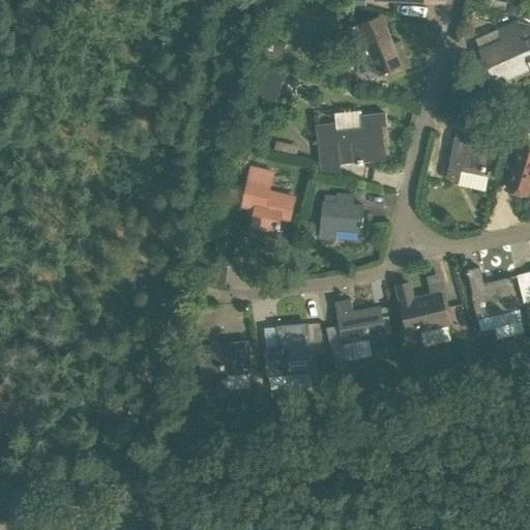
[(288,0),(280,0),(276,16),(289,19),(293,1),(288,0)]
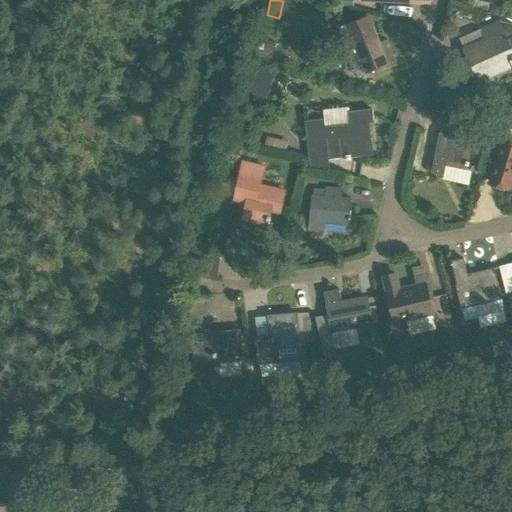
[(366,14),(339,26),(351,55),(359,52),(367,71),(396,60),(387,39),(378,43),(366,14)]
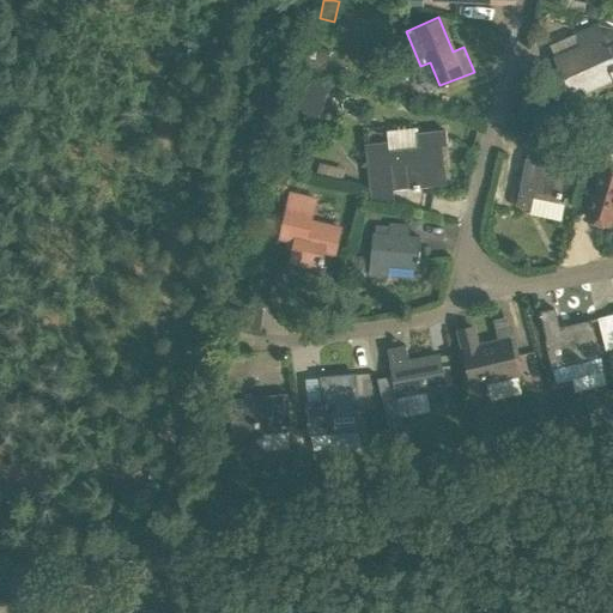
[(612,46),(612,43),(612,42),(612,28),(602,32),(600,25),(578,35),(583,47),(557,59),(562,72),(572,67),(583,90),(612,76),(612,46)]
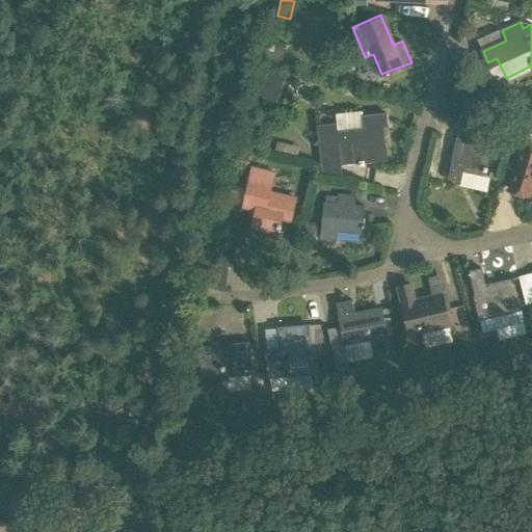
[(271,68),(267,74),(282,83),(288,75),(271,68)]
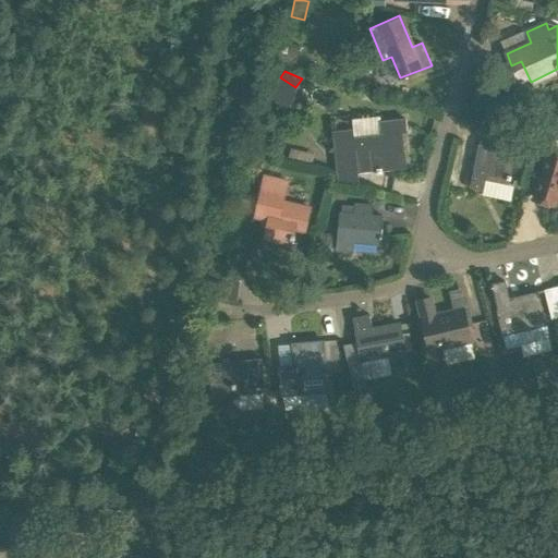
[(355,73),(352,87),(366,91),(368,76),(355,73)]
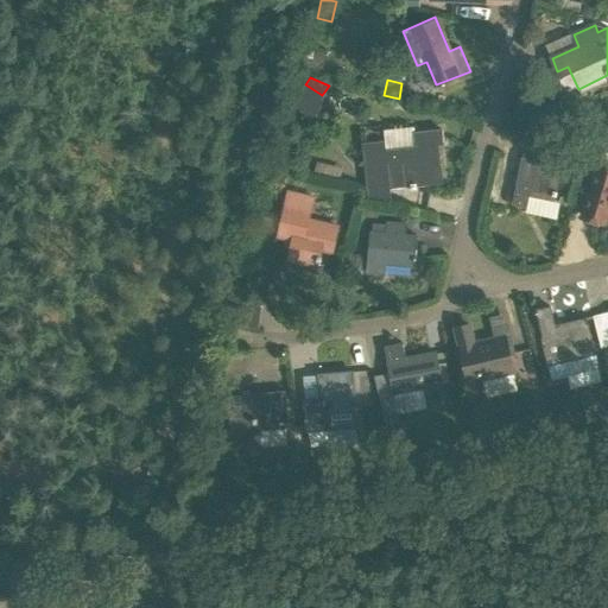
[(416,146),(387,150),(385,140),(363,143),(369,198),(392,203),(391,188),(407,185),(443,182),(438,144),(443,143),(442,128),(413,132),(416,146)]
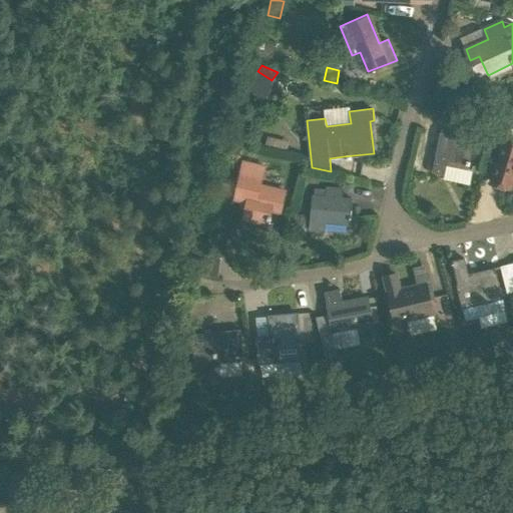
[(478,117),(467,115),(465,123),(476,125),(478,117)]
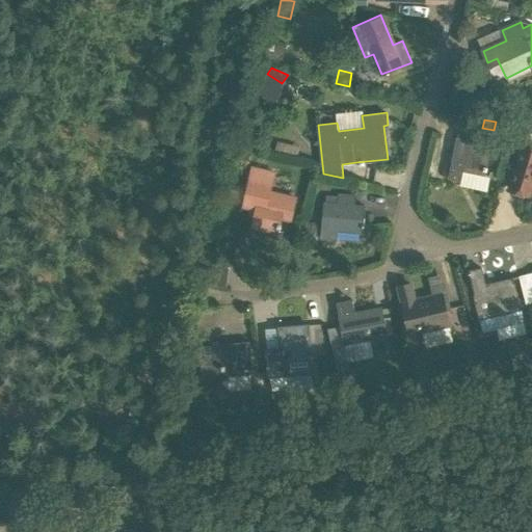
[(501,131),(512,133),(513,125),(502,123),(501,131)]
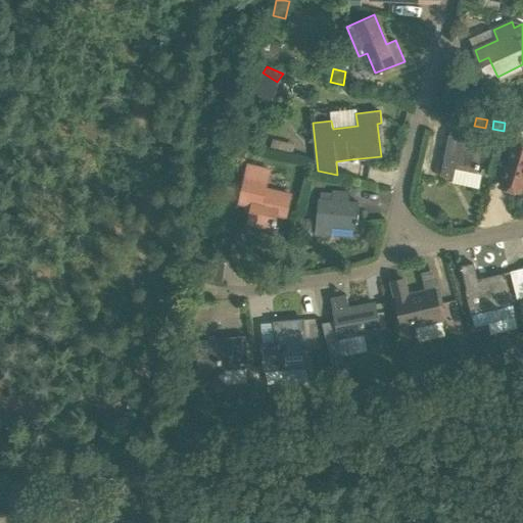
[(482,143),(449,135),(440,175),(453,178),(455,168),(476,173),(482,143)]
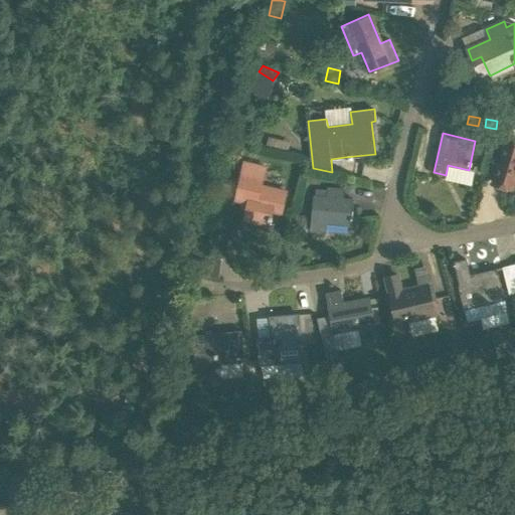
[(514,139),(506,137),(495,172),(514,177),(514,139)]
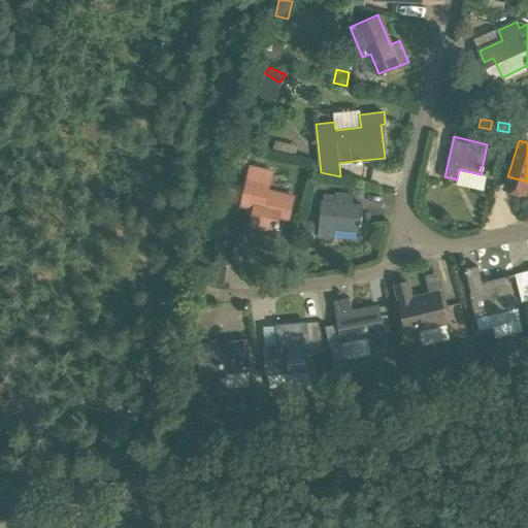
[(251,150),(241,146),(238,162),(246,164),(251,150)]
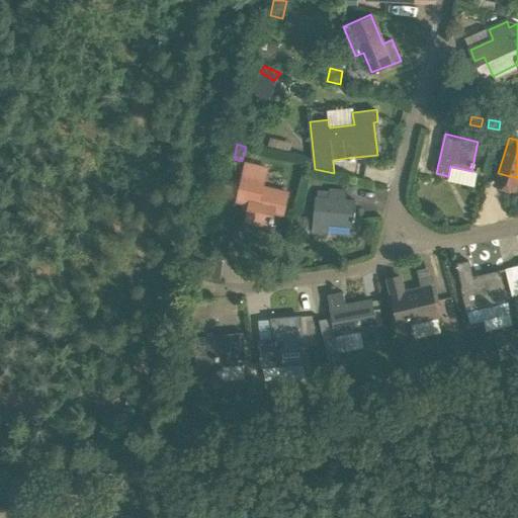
[(288,193),(263,187),(267,168),(248,163),(245,175),(243,175),(237,200),(249,203),(245,222),(270,228),(274,212),(283,214),(288,193)]
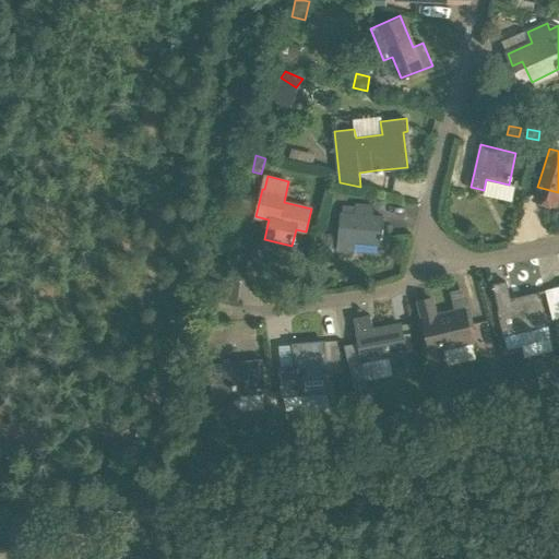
[(383,216),(373,215),(373,204),(358,203),(358,206),(343,205),(343,211),(342,211),(337,249),(353,251),(354,242),(381,245),(383,216)]
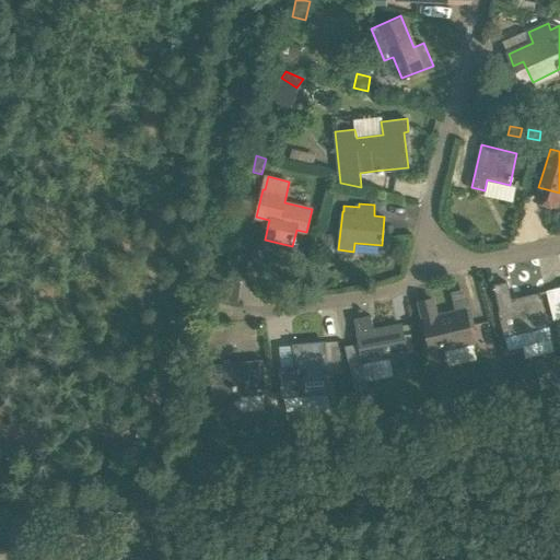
[(547,325),(539,292),(511,299),(506,281),(494,284),(508,348),(523,345),(526,358),(553,351),(547,325)]
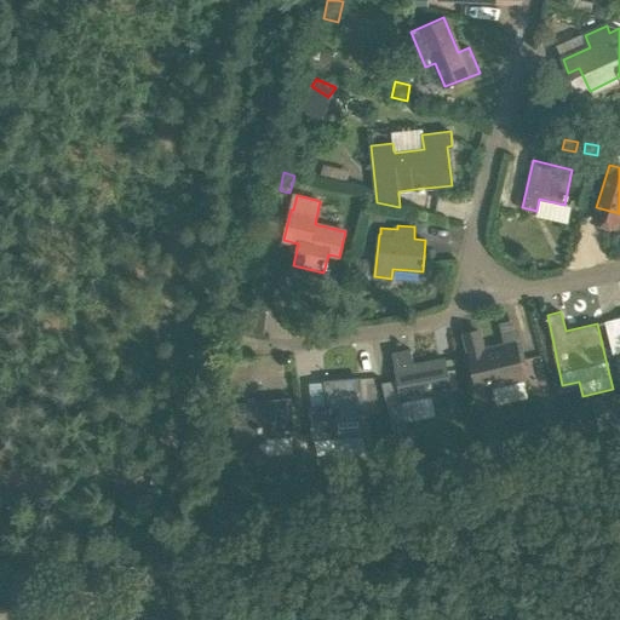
[(619,323),(619,319),(603,322),(612,355),(619,352),(619,323)]
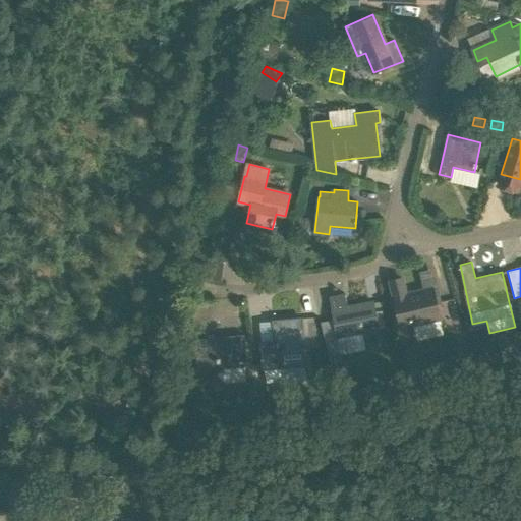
[(432,287),(416,291),(406,293),(402,277),(390,280),(399,322),(411,319),(412,324),(440,317),(432,287)]
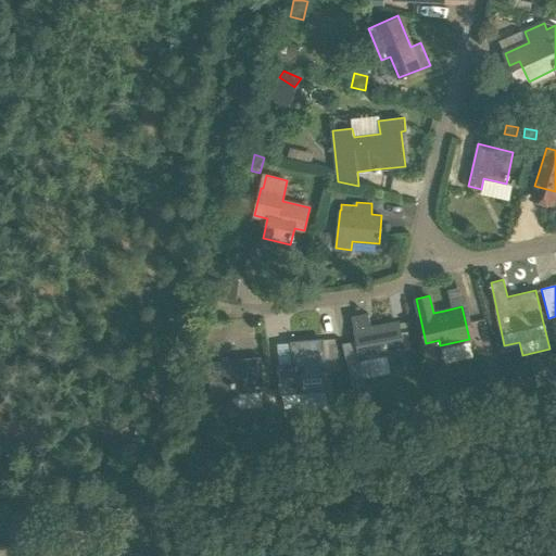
[(400,321),(371,327),(368,313),(352,316),(358,348),(359,359),(405,352),(405,351),(403,342),(400,321)]
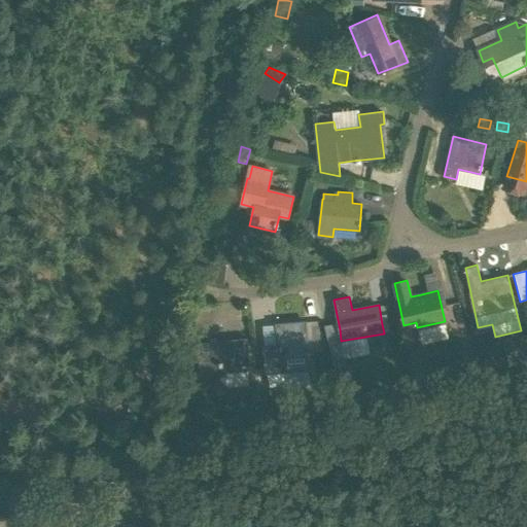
[(305,321),(277,324),(279,345),(264,347),(265,372),(284,370),(309,369),(308,352),(305,321)]
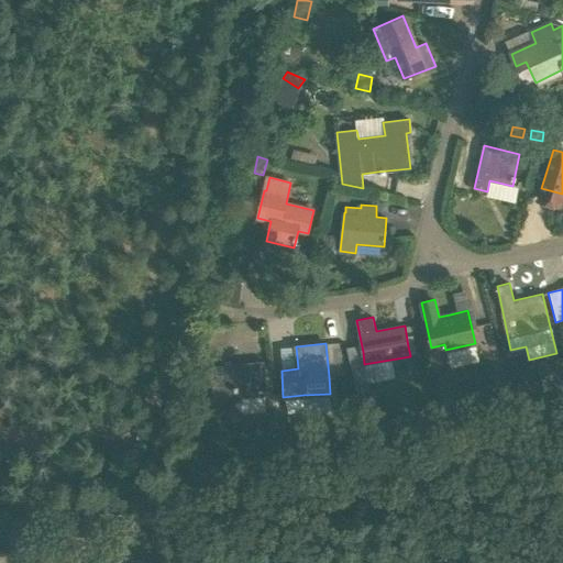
[(264,361),(231,364),(231,368),(213,370),(214,378),(208,378),(210,406),(214,411),(243,409),(242,398),(267,396),(264,361)]
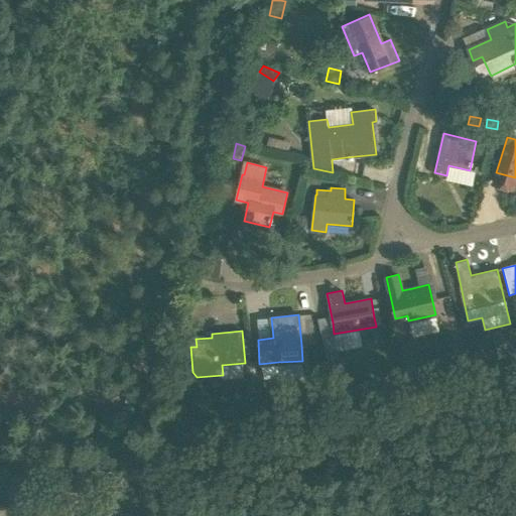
[(484,342),(472,349),(482,364),(493,356),(484,342)]
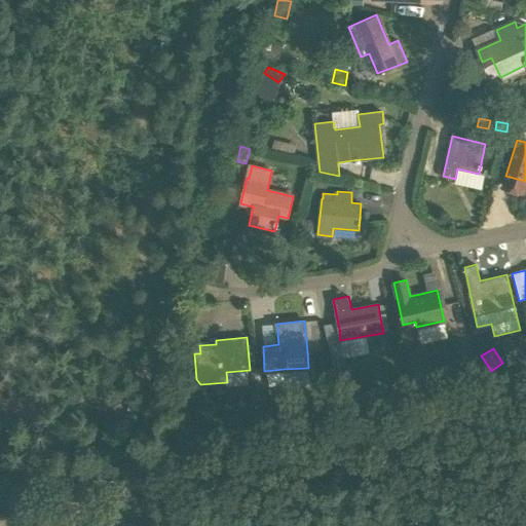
[(433,373),(411,379),(415,392),(436,387),(433,373)]
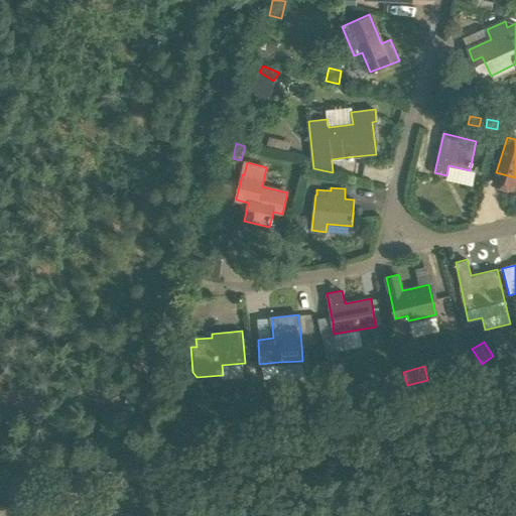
[(272,405),(275,417),(283,415),(279,403),(272,405)]
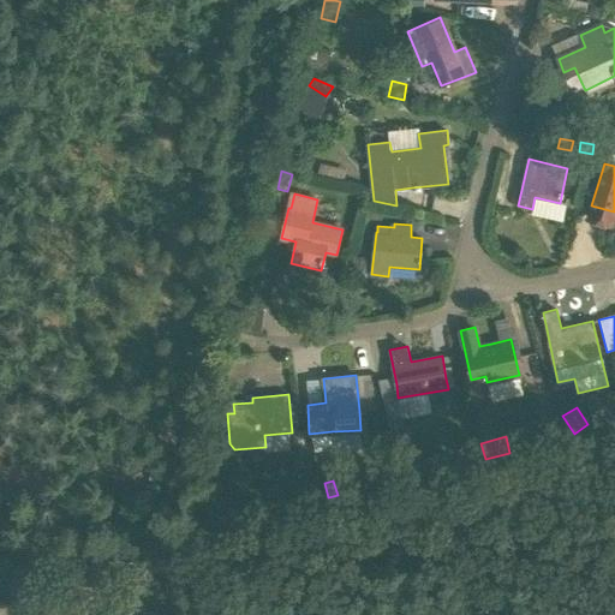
[(318,482),(302,483),(303,503),(320,502),(318,482)]
